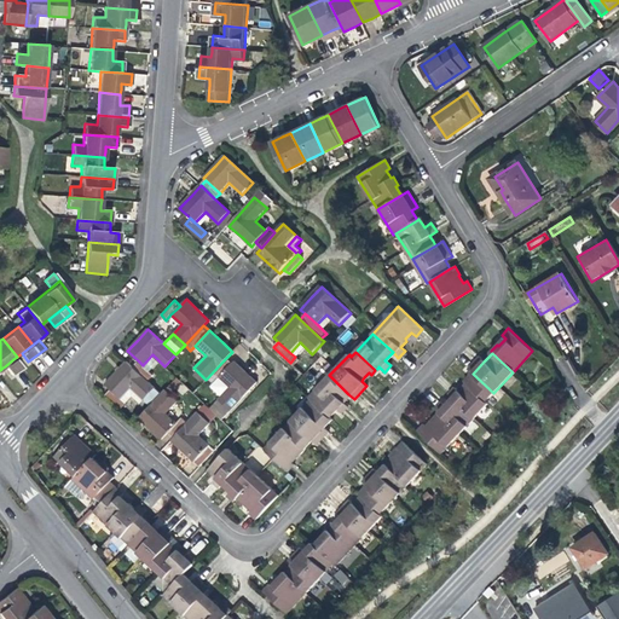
[(467,368),(473,374),(484,362),(479,357),(467,368)]
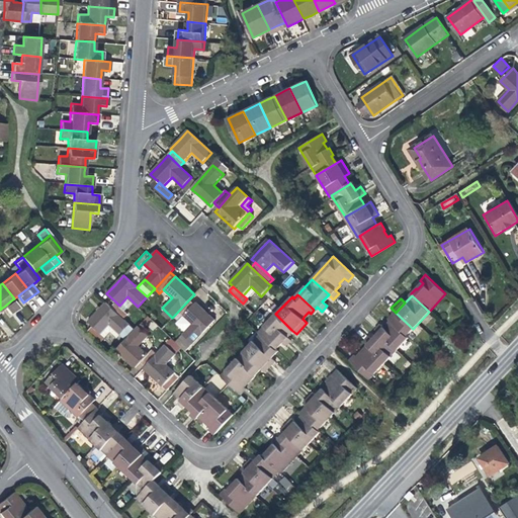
[(184,315),(193,304),(189,299),(173,317),(178,321),(184,315)]
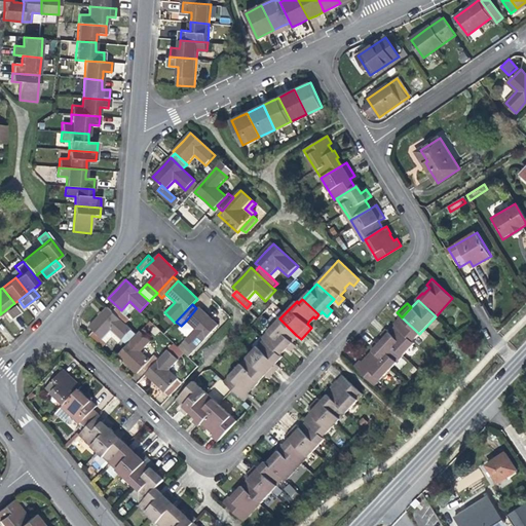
[(11,305),(4,311),(10,318),(17,312),(11,305)]
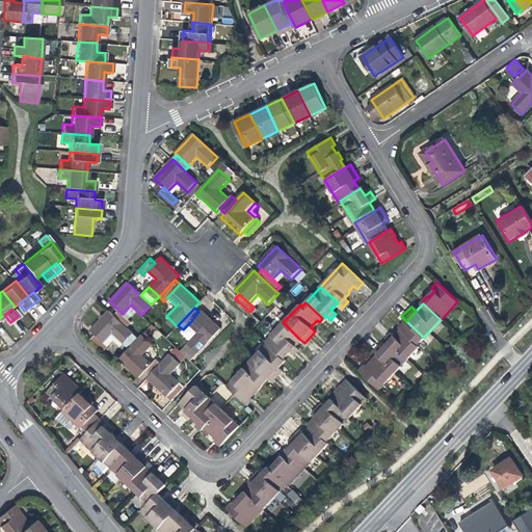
[(131,321),(123,314),(118,310),(113,315),(126,327),(131,321)]
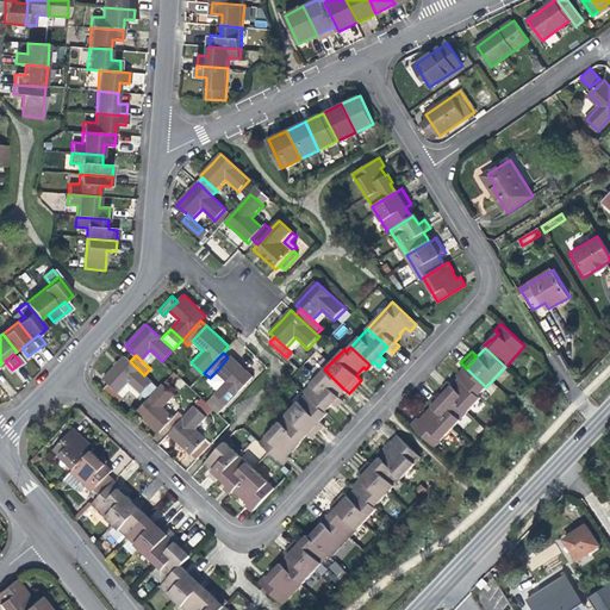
[(104,379),(109,384),(120,393),(130,384),(142,394),(153,383),(144,375),(130,361),(124,356),(114,368),(104,379)]
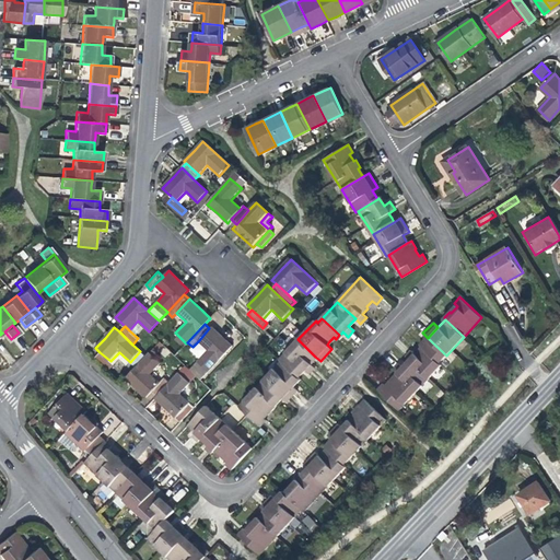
[(209,328),(199,340),(208,350),(197,361),(209,372),(232,347),(223,338),(211,327),(209,328)]
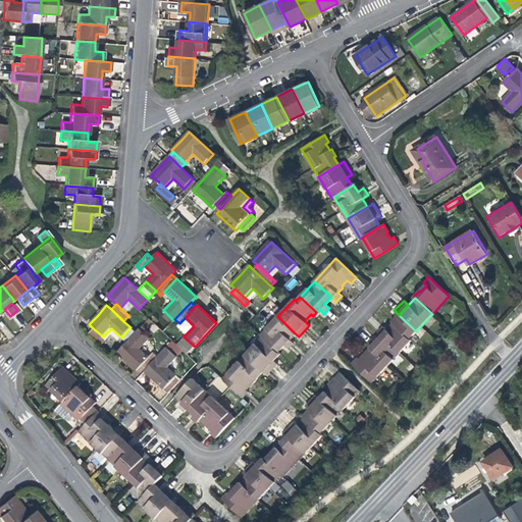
[(416,331),(399,315),(397,317),(392,322),(394,324),(409,338),(416,331)]
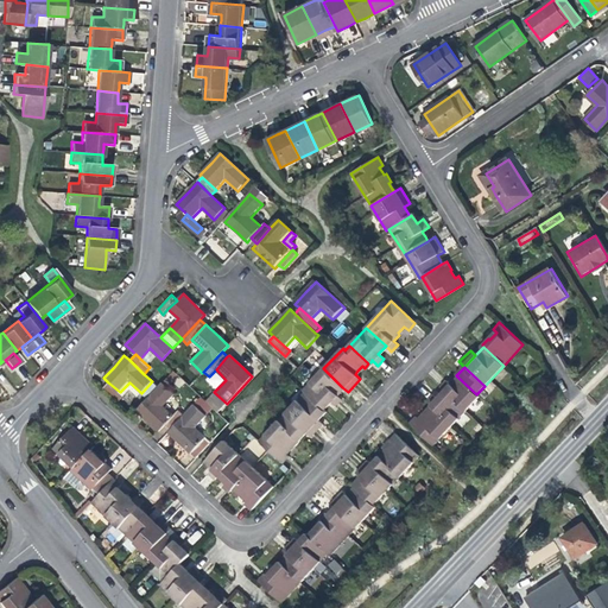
[(340,390),(342,387),(323,368),(304,390),(306,392),(324,409),(329,405),(330,403),(335,406),(341,399),(336,394),(340,390)]
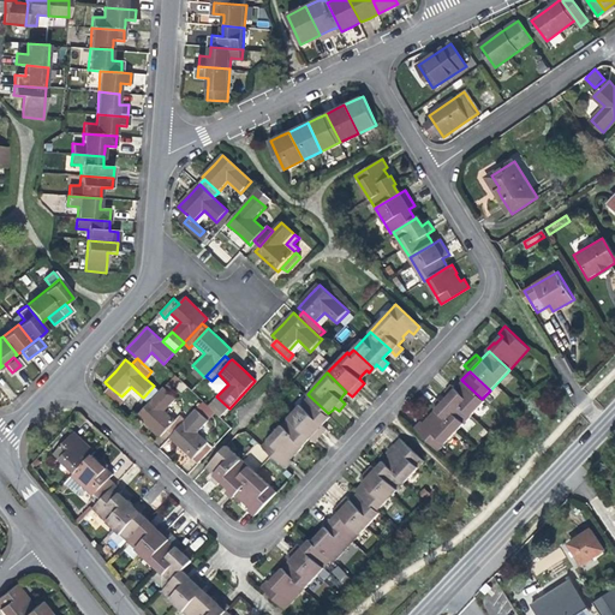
[(482,399),(464,382),(460,386),(457,389),(449,396),(446,400),(442,404),(436,410),(458,430),(484,401),(482,399)]
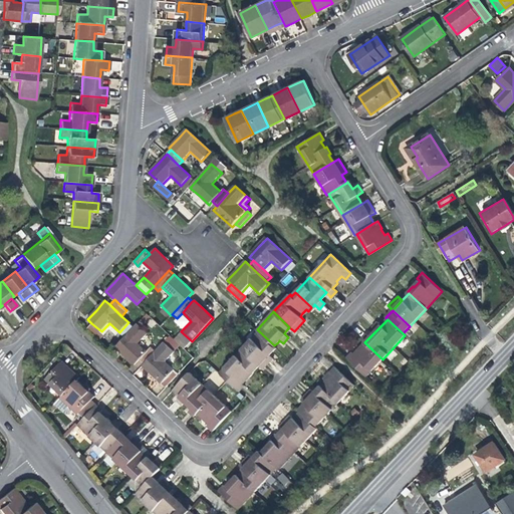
[(375,331),(381,325),(377,321),(371,327),(375,331)]
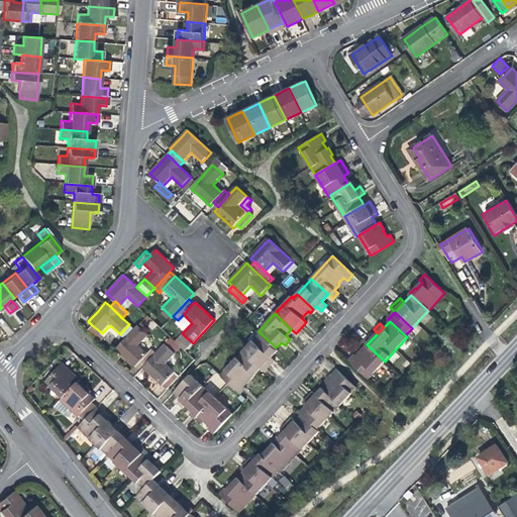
[(136,368),(141,362),(149,352),(140,344),(149,334),(139,324),(116,349),(126,358),(136,368)]
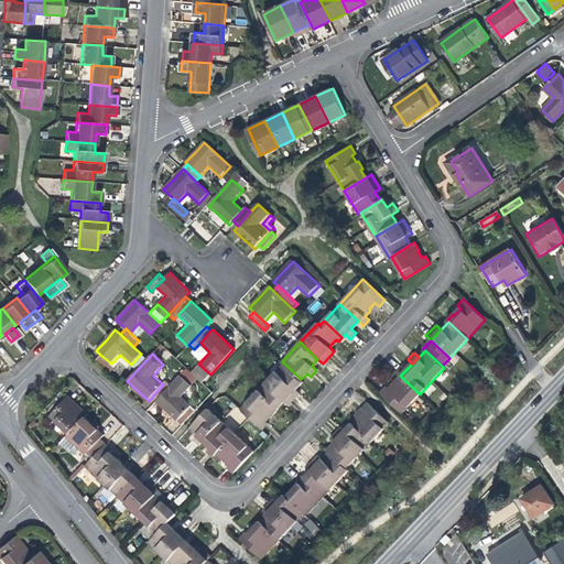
[(111,364),(100,355),(98,358),(98,361),(97,361),(110,373),(116,368),(111,364)]
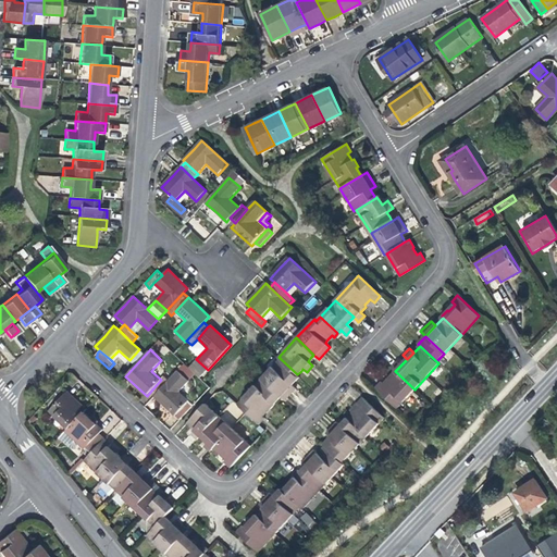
[(298,375),(297,374),(281,359),(262,379),(280,395),(284,399),(296,388),(291,383),(295,380),(298,375)]
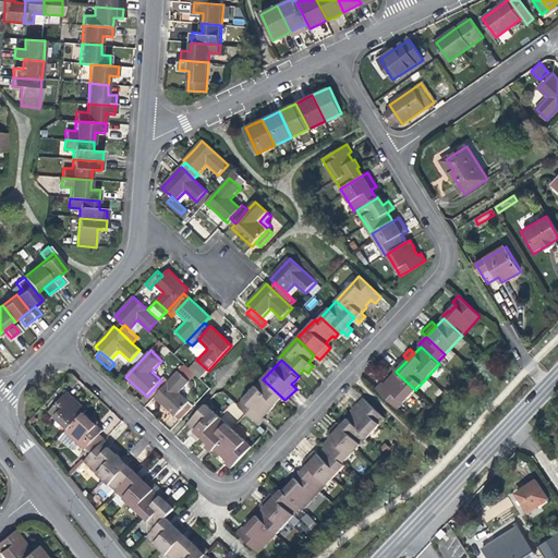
[(391,367),(396,372),(401,366),(397,362),(391,367)]
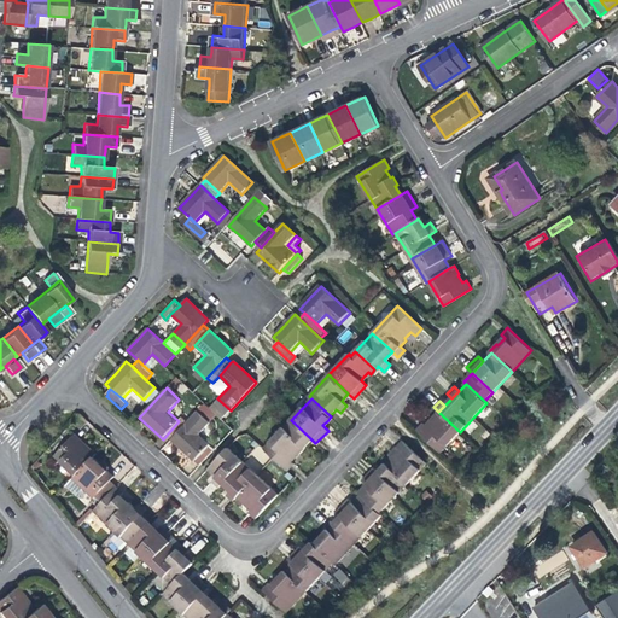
[(526,401),(522,407),(526,410),(531,404),(526,401)]
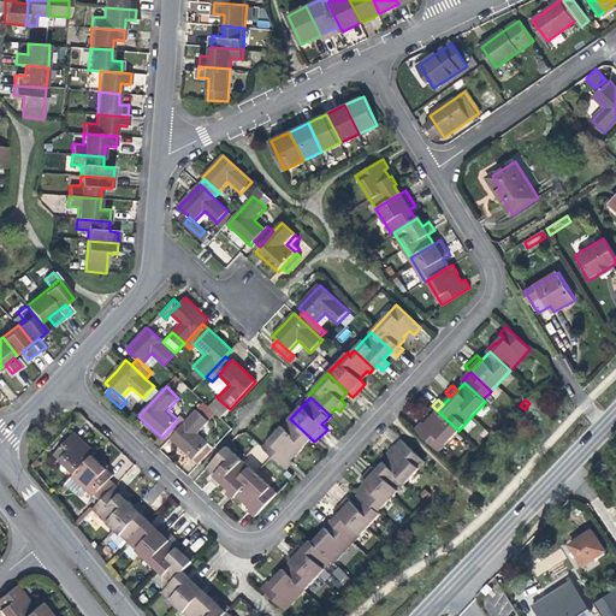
[(194,458),(207,444),(208,442),(197,432),(209,420),(197,409),(188,420),(173,436),(171,438),(185,450),(194,458)]
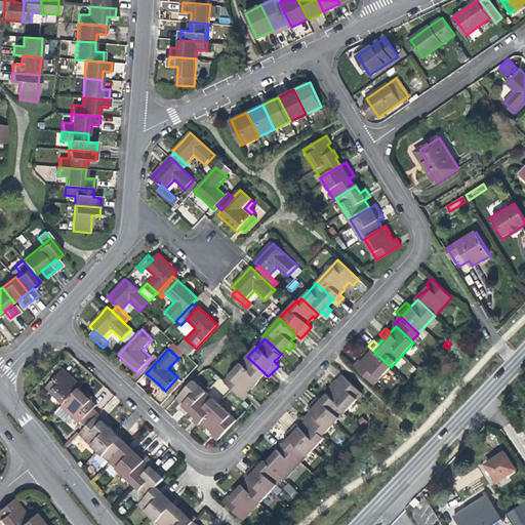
[(391,367),(372,350),(367,356),(365,359),(361,363),(378,379),(391,367)]
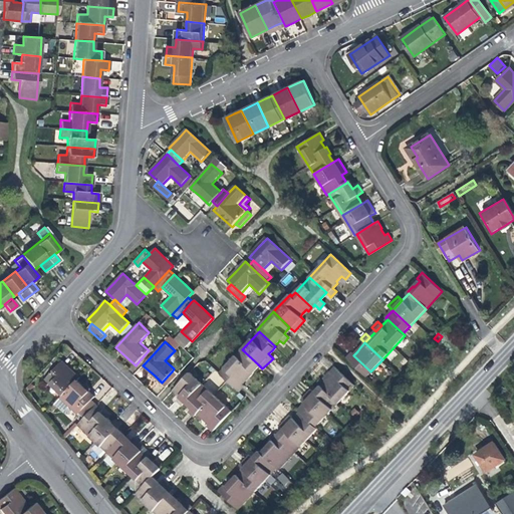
[(152,346),(149,350),(141,359),(145,363),(157,350),(152,346)]
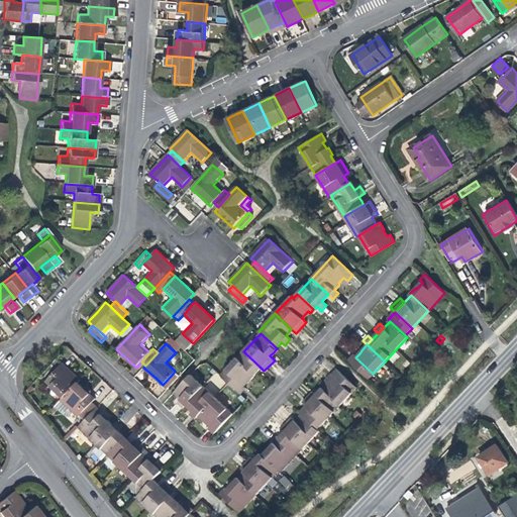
[(260,367),(243,351),(225,370),(241,385),(245,381),(248,379),(249,380),(255,374),(253,373),(256,370),(260,367)]
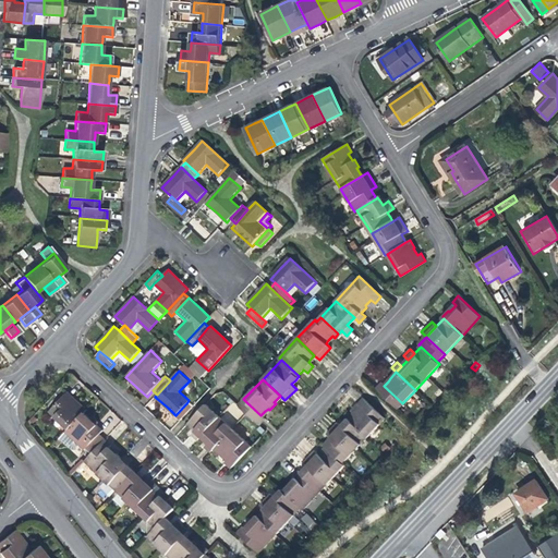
[(402,403),(384,386),(381,383),(375,388),(397,409),(402,403)]
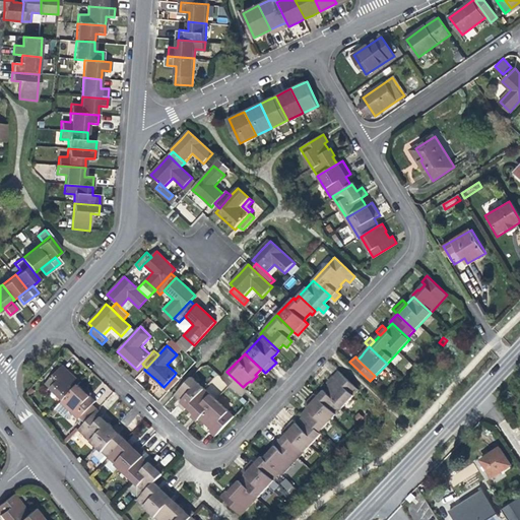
[(45,382),(63,399),(77,385),(80,382),(74,376),(73,377),(70,374),(67,371),(68,369),(63,364),(45,382)]
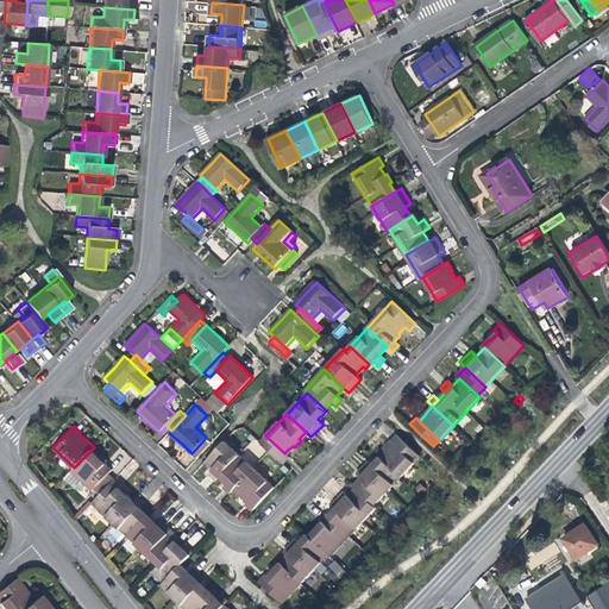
[(390,447),(387,452),(406,470),(419,456),(395,434),(389,441),(393,445),(390,447)]
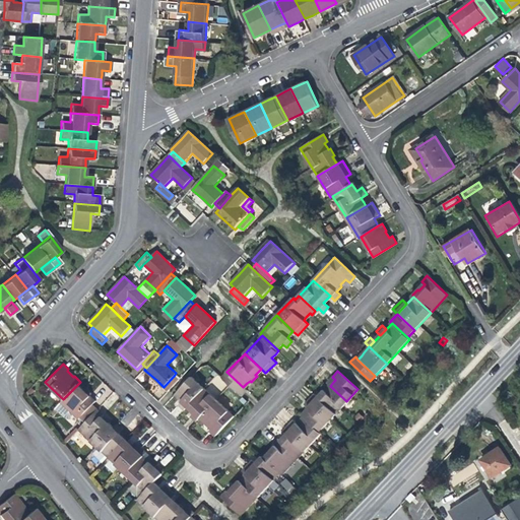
[(247,390),(243,387),(226,372),(221,377),(242,395),(247,390)]
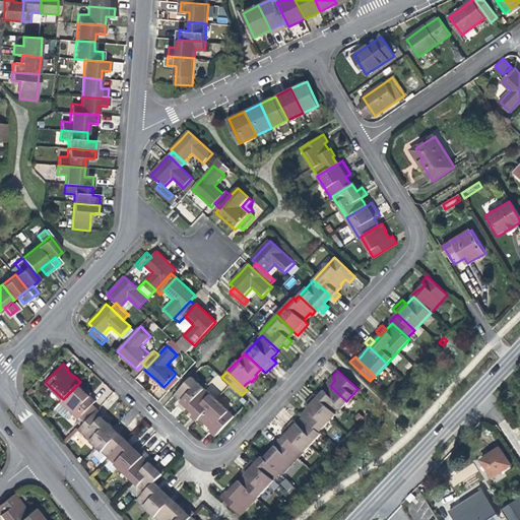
[(180,379),(175,375),(164,387),(169,391),(180,379)]
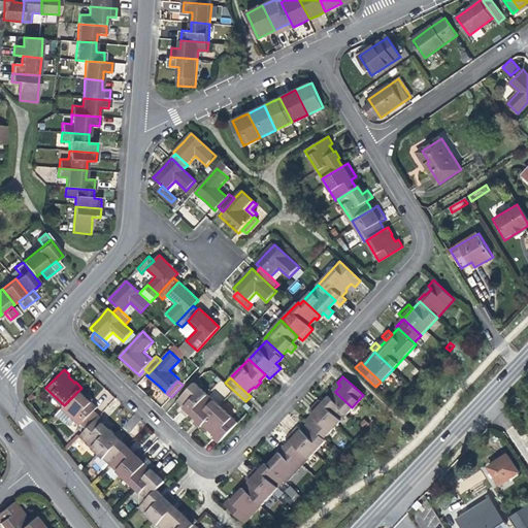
[(183,403),(186,406),(202,389),(195,382),(178,399),(183,403)]
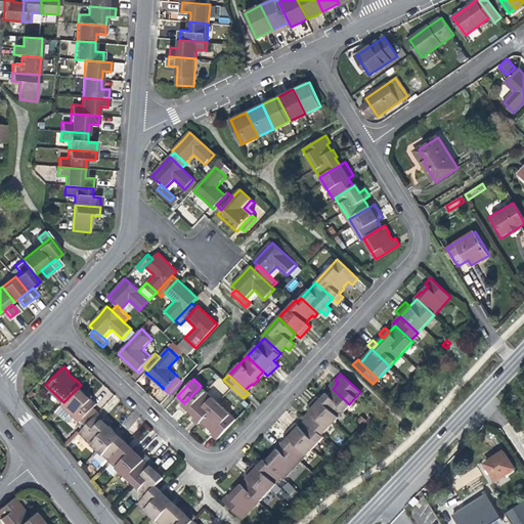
[(201,386),(184,403),(179,407),(185,413),(190,408),(194,412),(197,415),(192,420),(198,425),(201,422),(207,428),(208,426),(211,429),(213,431),(211,434),(216,440),(235,420),(201,386)]
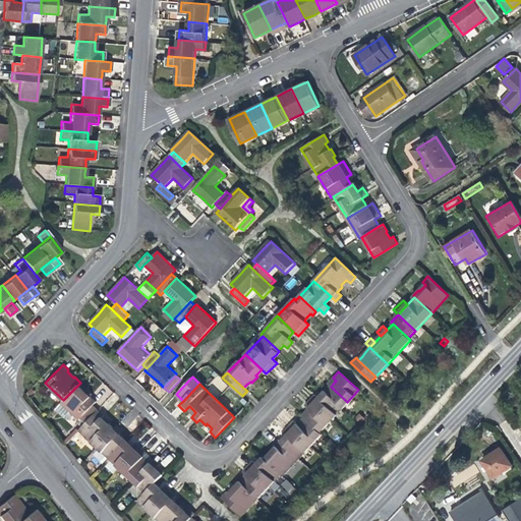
[(347,402),(331,387),(329,385),(324,391),(326,392),(322,396),(320,399),(308,410),(326,425),(347,402)]
